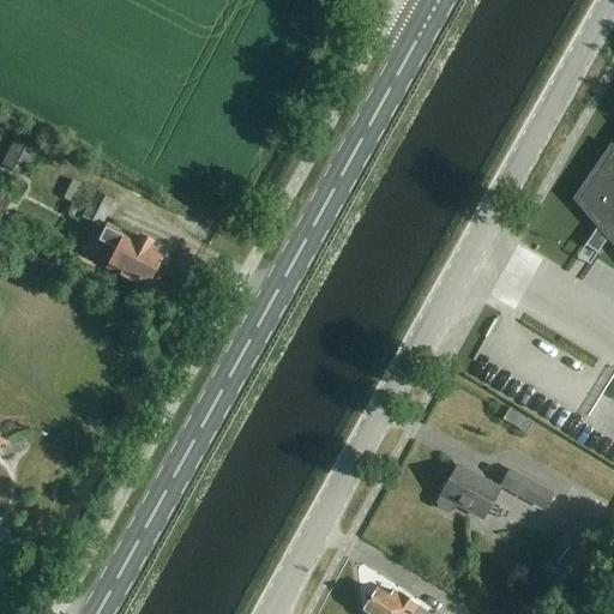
[(37,150),(16,139),(12,145),(2,140),(0,144),(0,164),(24,176),(37,150)]
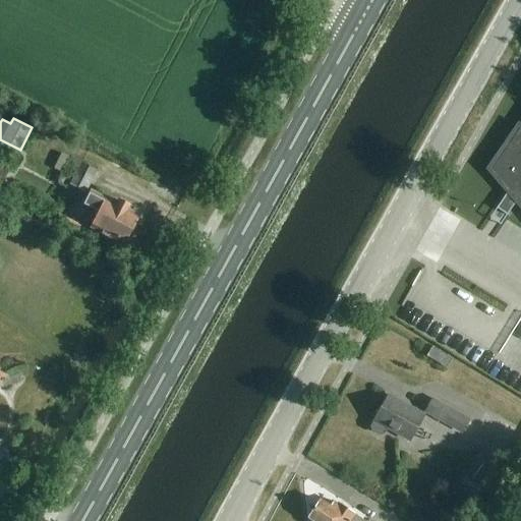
[(520,128),(520,127),(489,170),(508,191),(495,210),(506,217),(516,203),(518,205),(520,200),(520,128)]
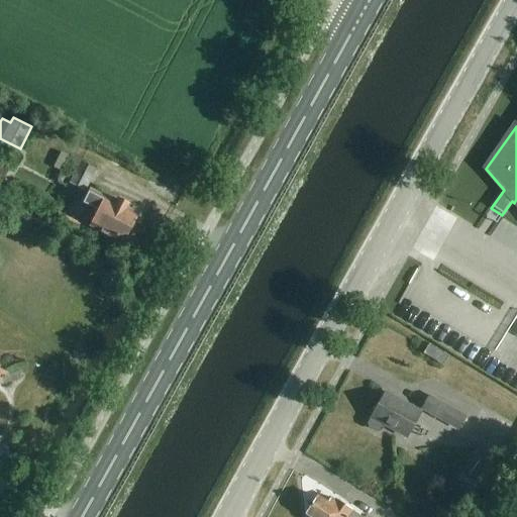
[(70,184),(81,190),(82,190),(87,192),(98,170),(62,152),(54,169),(73,178),(70,184)]
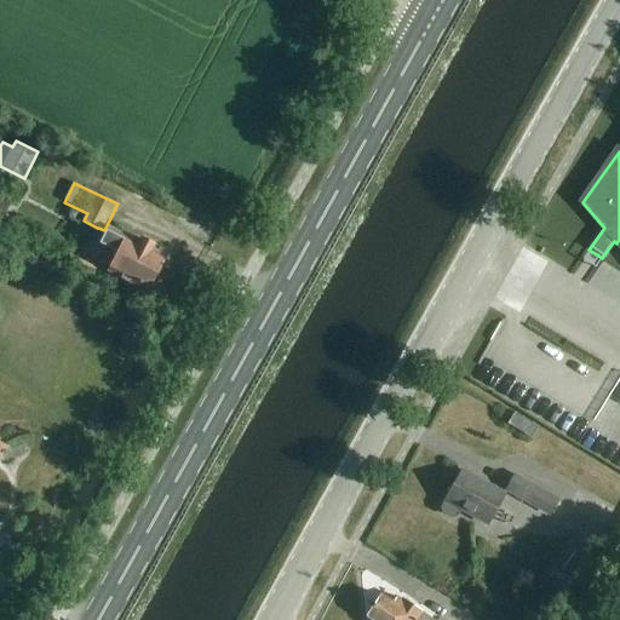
[(45,218),(50,199),(30,194),(26,212),(45,218)]
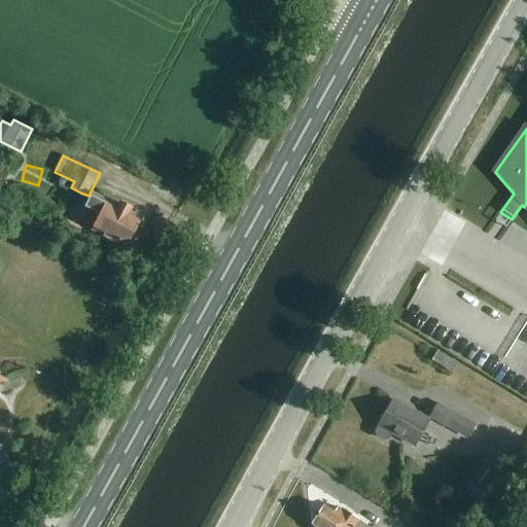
[(118,207),(93,194),(85,206),(100,213),(93,229),(127,245),(140,218),(130,212),(131,209),(120,204),(118,207)]
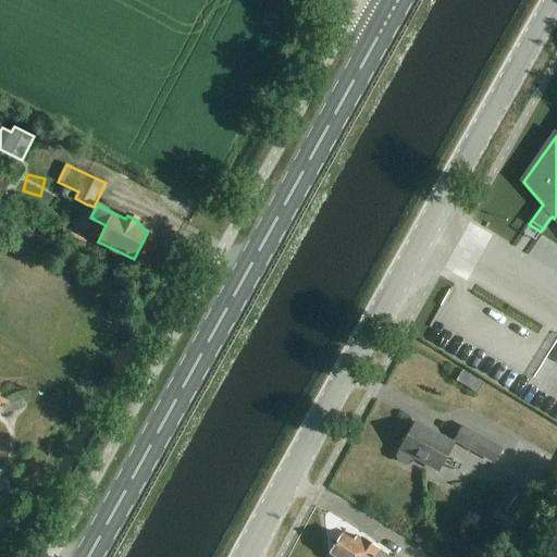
[(86,247),(89,240),(64,230),(61,235),(86,247)]
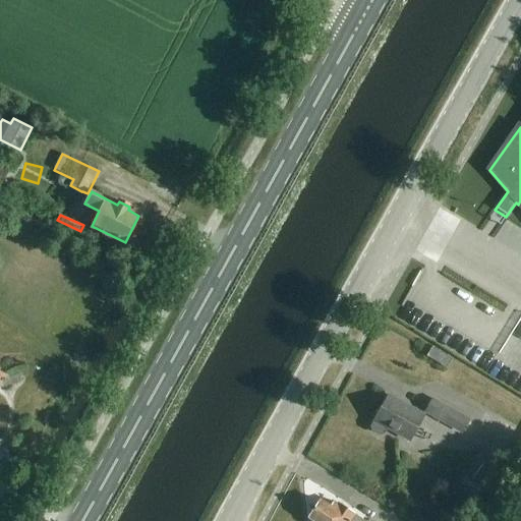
[(423,413),(388,393),(371,422),(372,422),(368,428),(370,432),(378,437),(382,436),(385,429),(409,443),(425,414),(444,424),(463,435),(470,419),(452,409),(431,398),(423,413)]
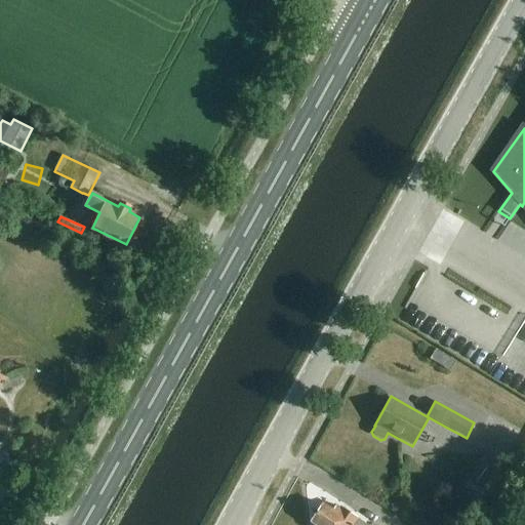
[(485,469),(476,482),(493,492),(501,480),(485,469)]
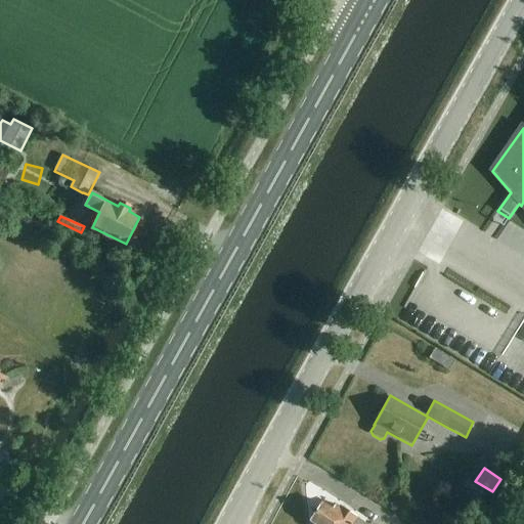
[(332,510),(321,503),(309,522),(312,523),(365,523),(358,519),(358,517),(340,506),(338,507),(335,505),(332,510)]
